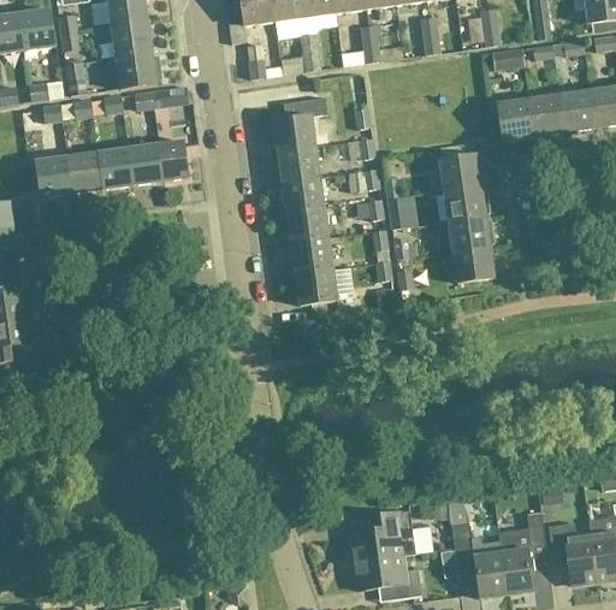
[(147,22),(143,0),(105,0),(110,28),(147,22)]
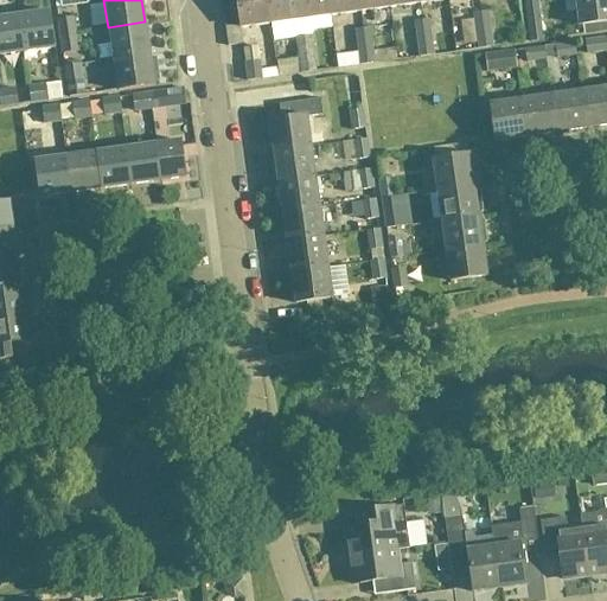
[(272,20),(268,0),(237,0),(241,25),(272,20)]
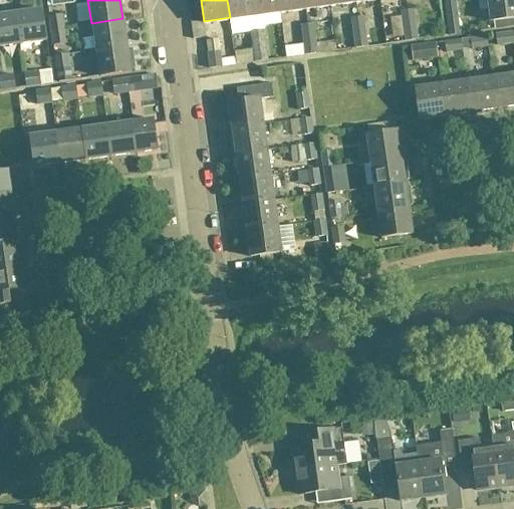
[(227,0),(230,17),(255,13),(253,0),(227,0)]
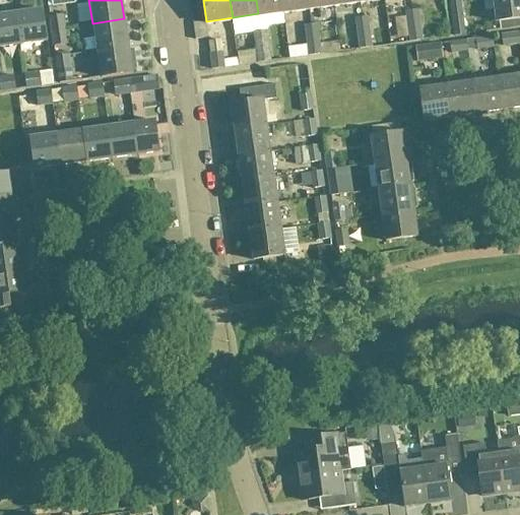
[(256,0),(258,13),(283,10),(281,0),(256,0)]
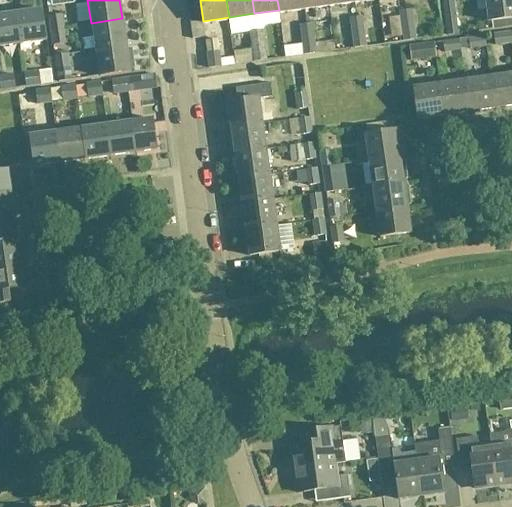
[(277,0),(279,10),(304,6),(303,0),(277,0)]
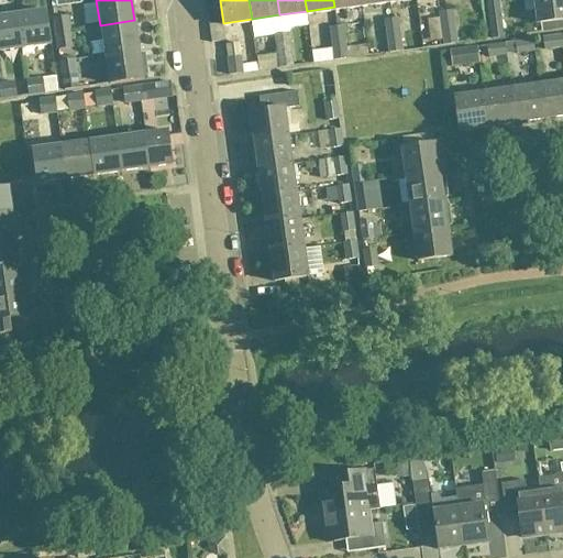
[(499,12),(497,0),(486,0),(488,14),(499,12)]
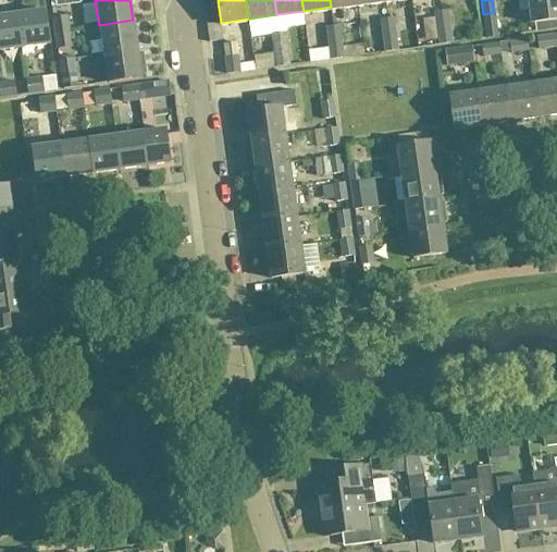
[(528,0),(530,20),(556,16),(556,0),(528,0)]
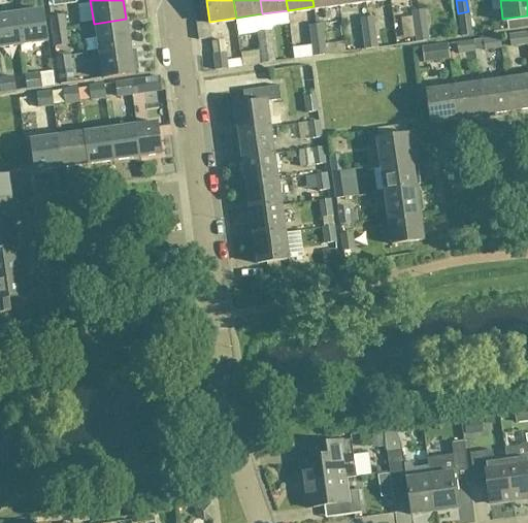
[(414,23),(426,21),(423,5),(411,6),(414,23)]
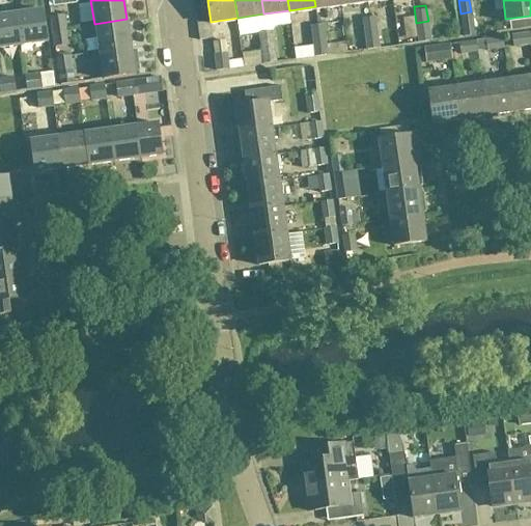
[(20,45),(47,40),(42,8),(16,11),(20,45)]
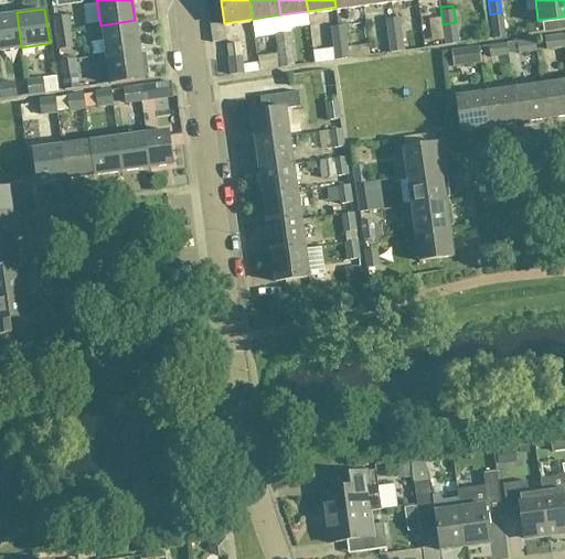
[(0,50),(21,47),(17,12),(0,14),(0,50)]
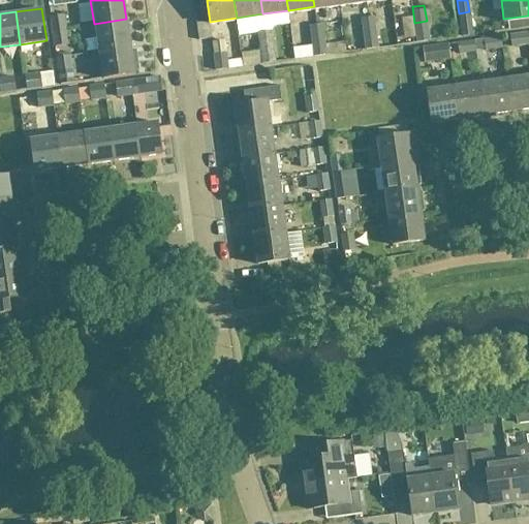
[(363,30),(375,28),(372,12),(361,13),(363,30)]
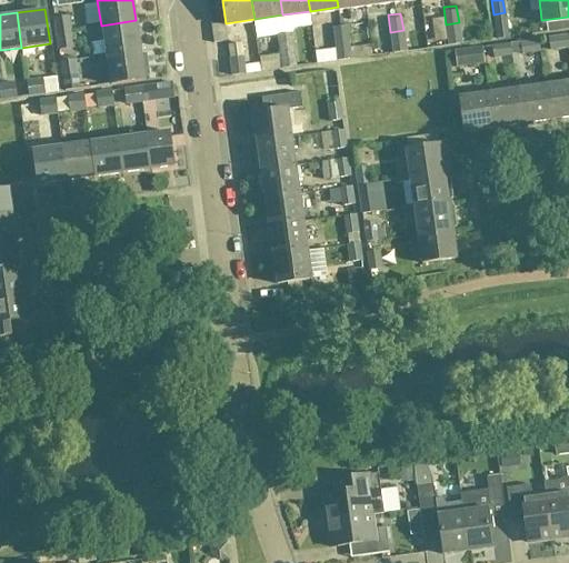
[(55,32),(69,30),(67,14),(52,17),(55,32)]
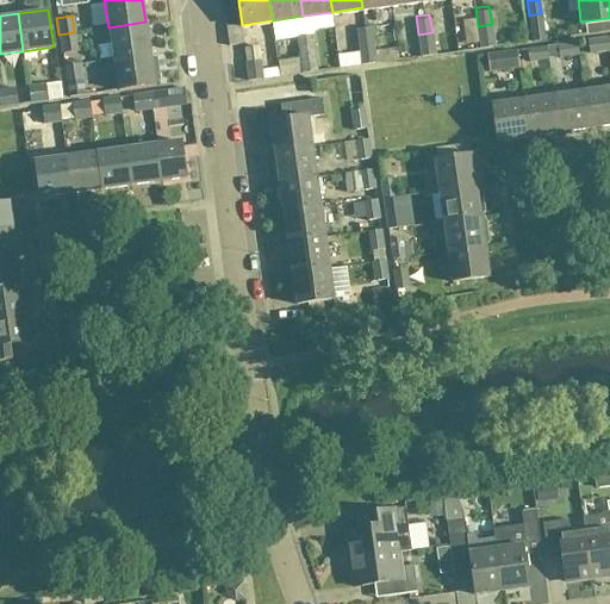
[(109,27),(113,57),(150,53),(145,22),(109,27)]
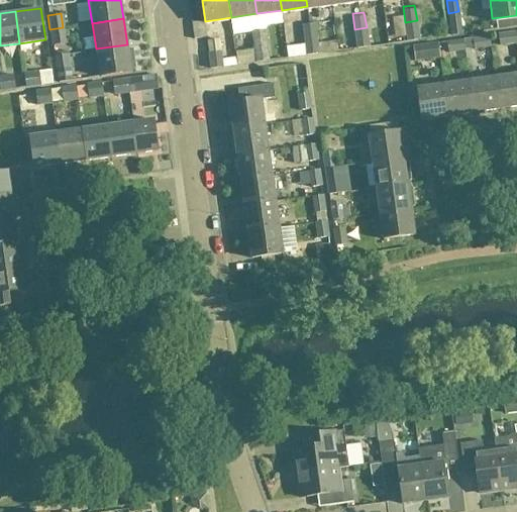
[(302,21),(304,36),(316,35),(313,19),(302,21)]
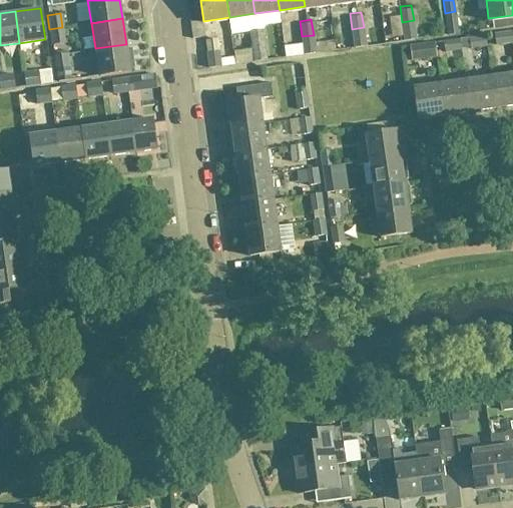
[(414,20),(402,22),(404,37),(416,36),(414,20)]
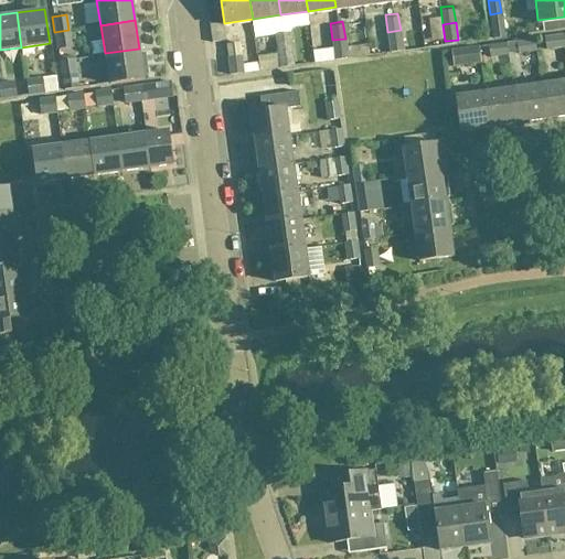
[(277,49),(290,46),(287,29),(275,31),(277,49)]
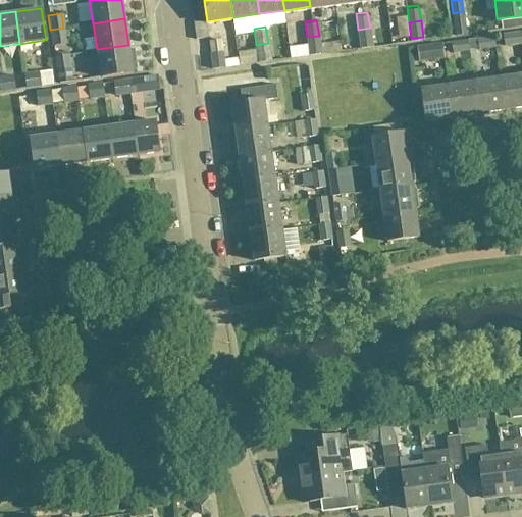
[(52,44),(64,42),(63,28),(50,30),(52,44)]
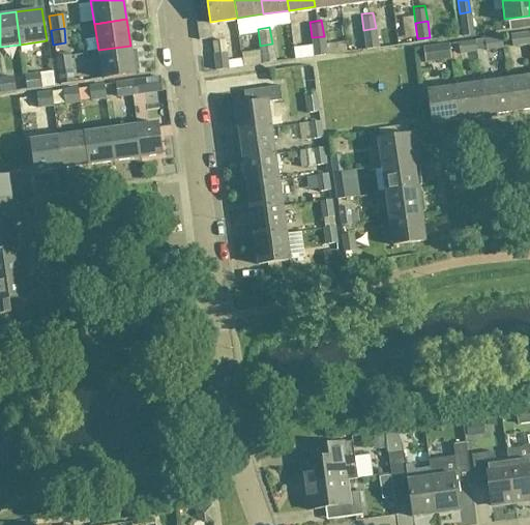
[(376,28),(363,30),(365,47),(378,45),(376,28)]
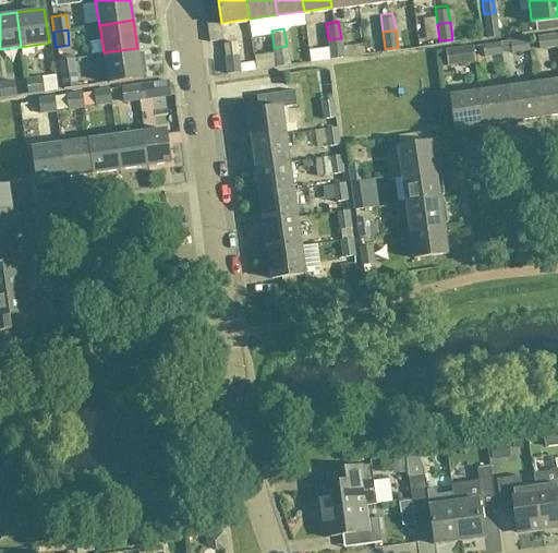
[(537,34),(538,45),(556,43),(555,32),(537,34)]
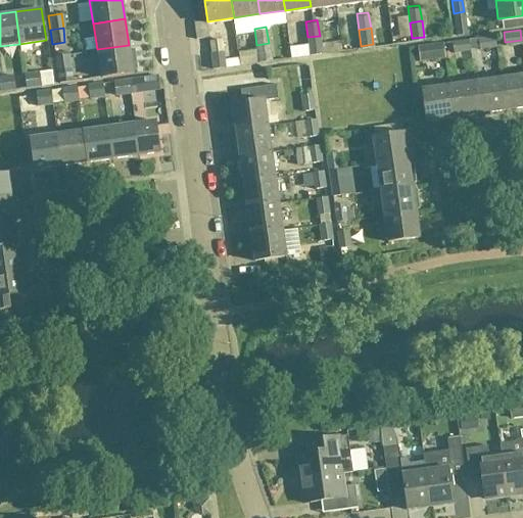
[(479,46),(495,44),(493,33),(477,36),(479,46)]
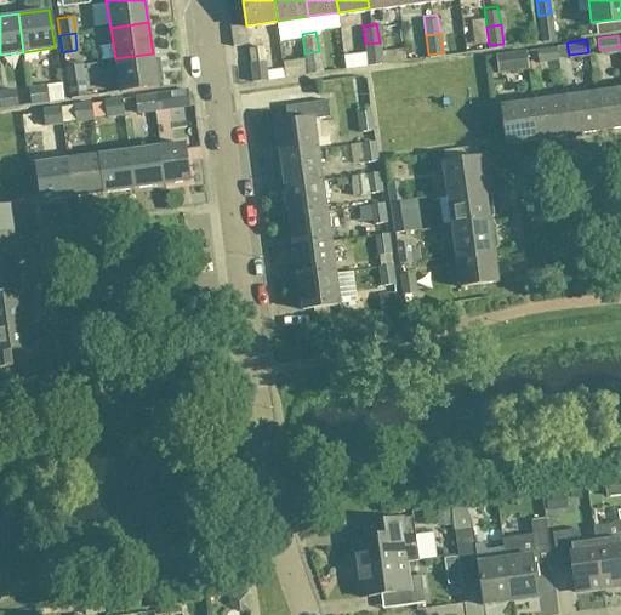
[(380,43),(365,44),(368,63),(382,61),(380,43)]
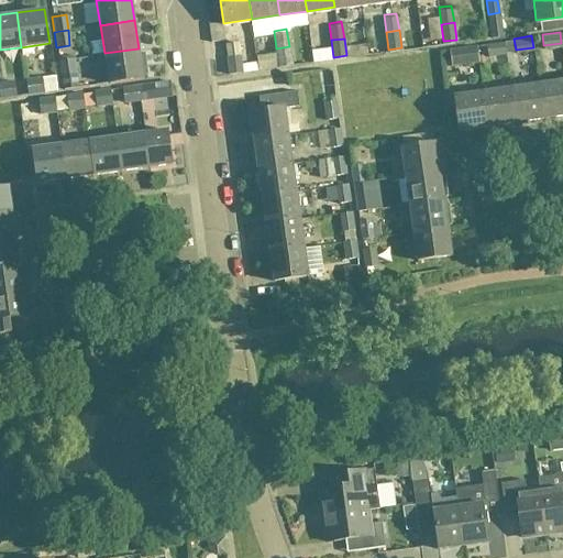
[(228,55),(240,53),(238,40),(225,42),(228,55)]
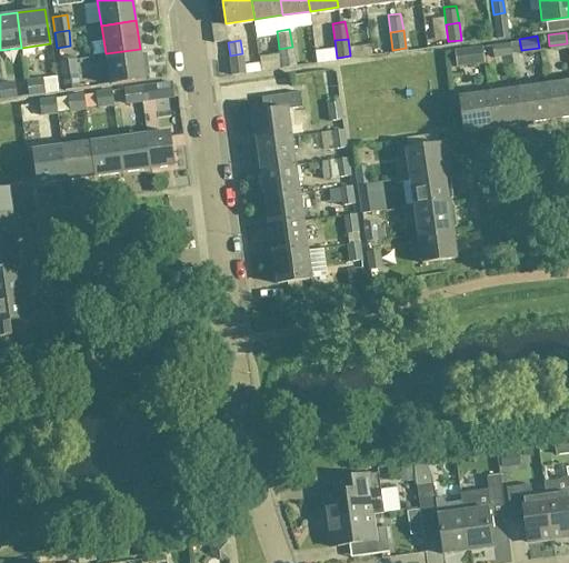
[(491,42),(492,53),(510,51),(509,40),(491,42)]
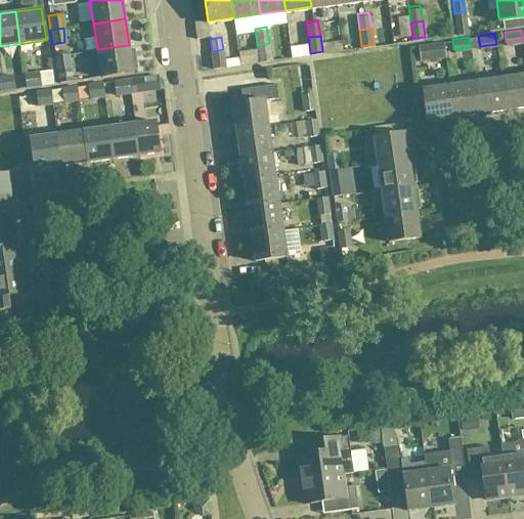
[(442,40),(419,44),(421,58),(444,54),(442,40)]
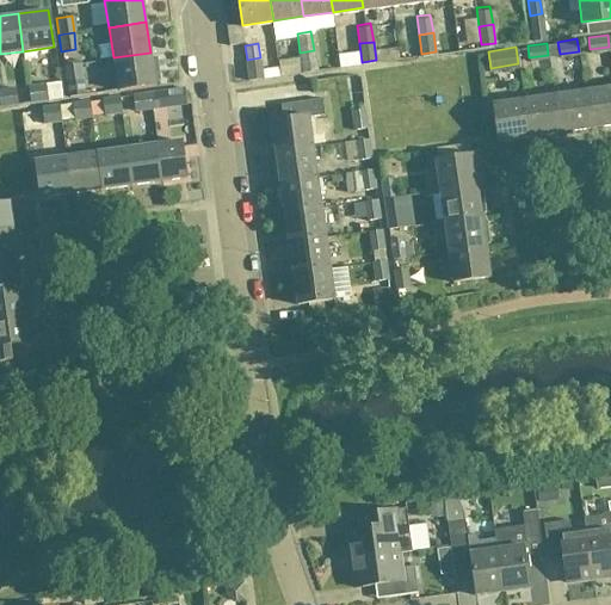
[(314,50),(300,53),(302,71),(316,68),(314,50)]
